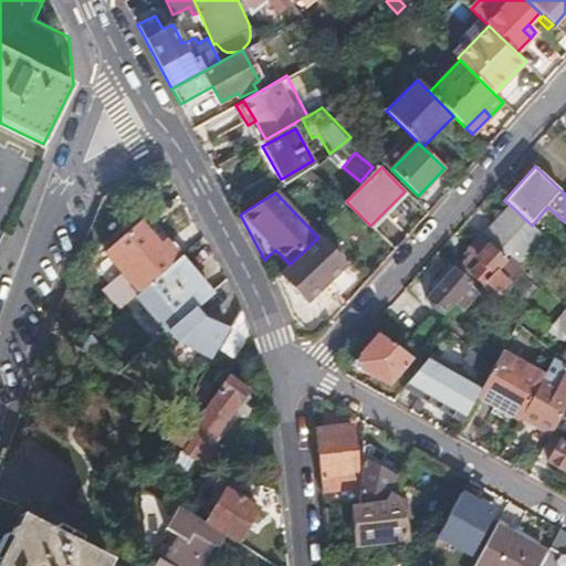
[(482,240),(514,270),(544,237),(532,226),(512,207),(482,240)]
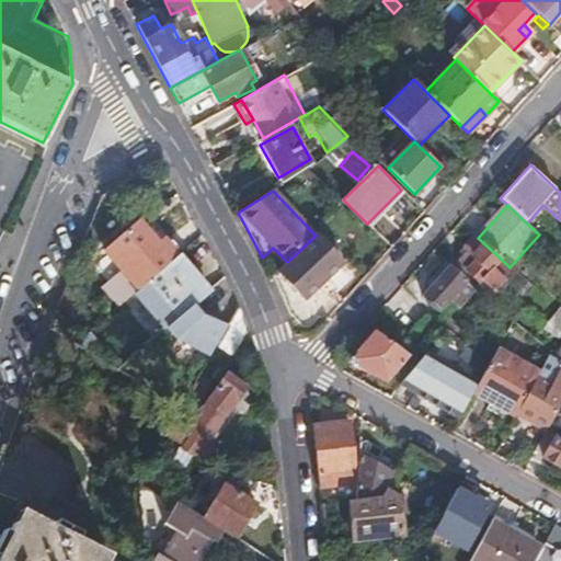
[(110,256),(141,295),(151,286),(182,260),(180,258),(181,253),(174,244),(170,245),(169,244),(162,250),(142,228),(110,256)]
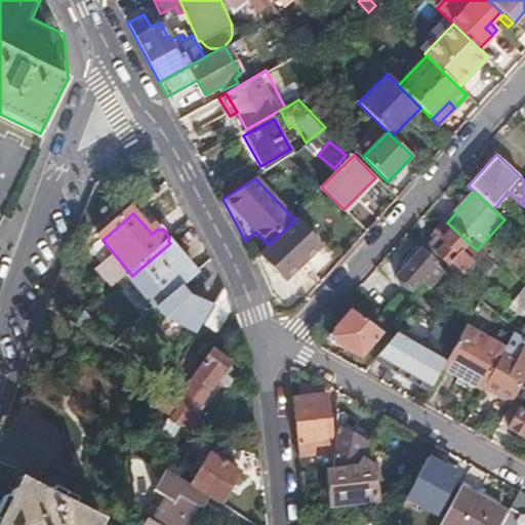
[(474,269),(484,257),(477,250),(447,223),(445,221),(435,233),(439,236),(433,242),(429,247),(448,266),(450,264),(461,274),(470,266),(474,269)]
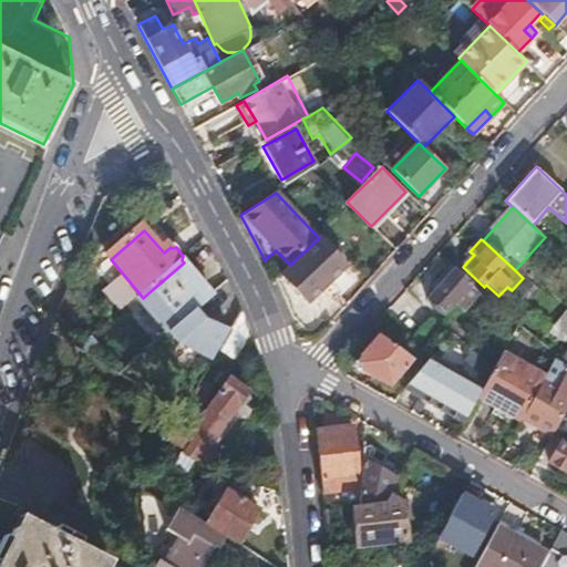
[(306,302),(343,266),(322,243),(284,278),(306,302)]
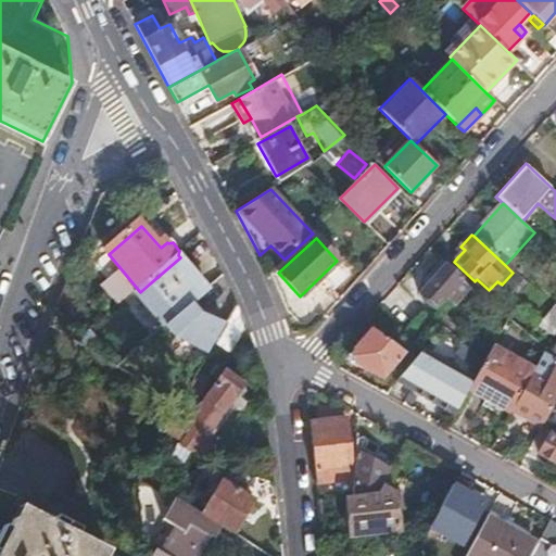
[(454,253),(458,256),(465,250),(460,247),(454,253)]
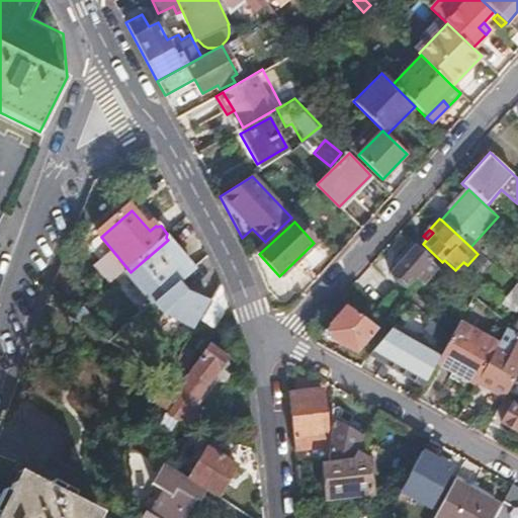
[(127,274),(157,308),(181,286),(196,273),(168,240),(140,264),(131,272),(127,274)]
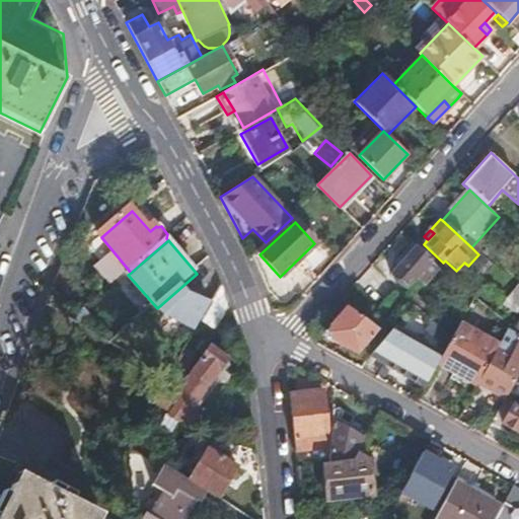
[(429,281),(440,268),(412,243),(400,255),(404,260),(390,275),(406,289),(421,274),(429,281)]
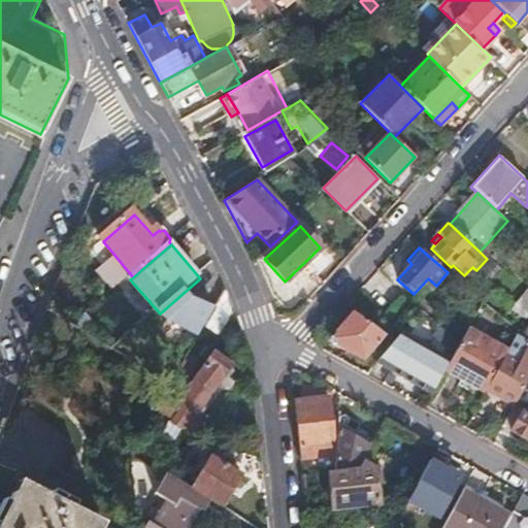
[(304,265),(314,275),(332,260),(324,250),(304,265)]
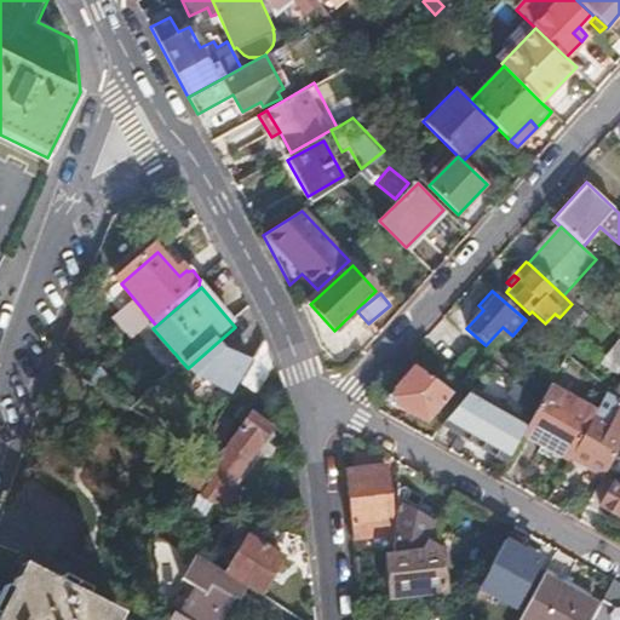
[(422,372),(452,395),(463,383),(453,374),(469,356),(449,339),(422,372)]
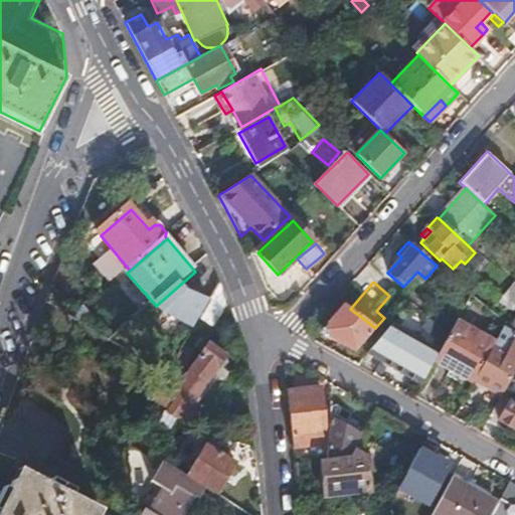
[(514,289),(510,284),(503,292),(514,302),(514,289)]
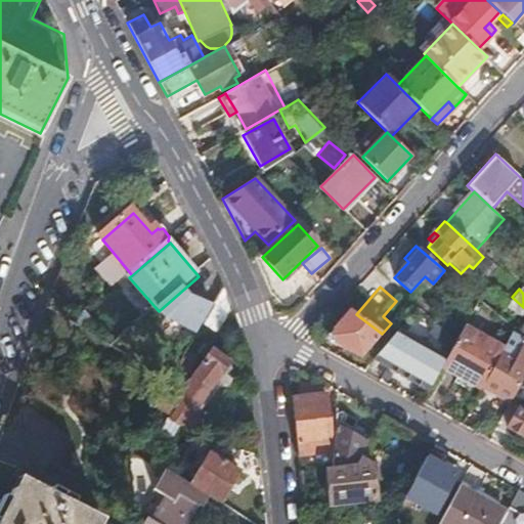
[(202,330),(213,309),(191,300),(183,290),(159,311),(169,321),(198,336),(202,330)]
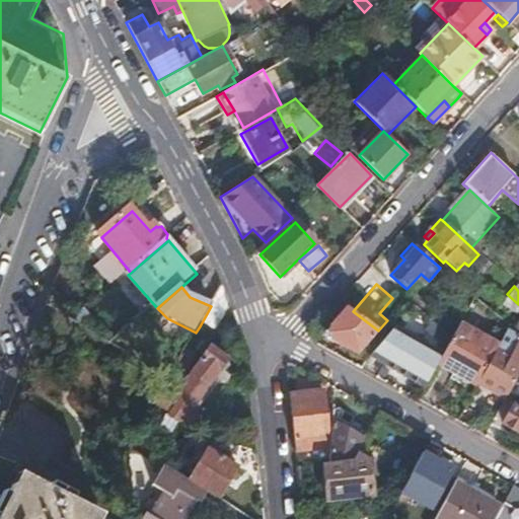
[(223,290),(222,288),(211,306),(200,326),(216,336),(229,311),(223,290)]
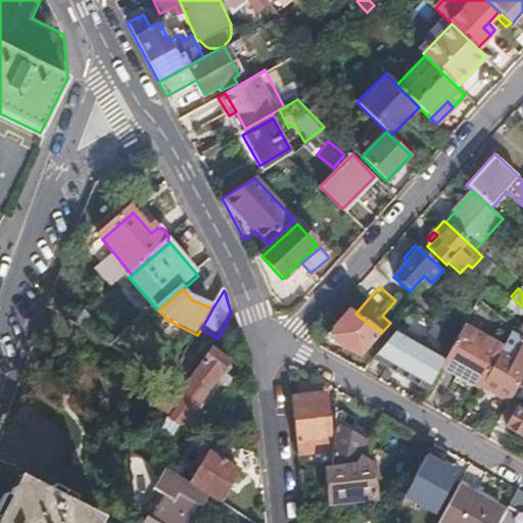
[(360,358),(381,333),(355,314),(350,310),(328,335),(330,342),(360,358)]
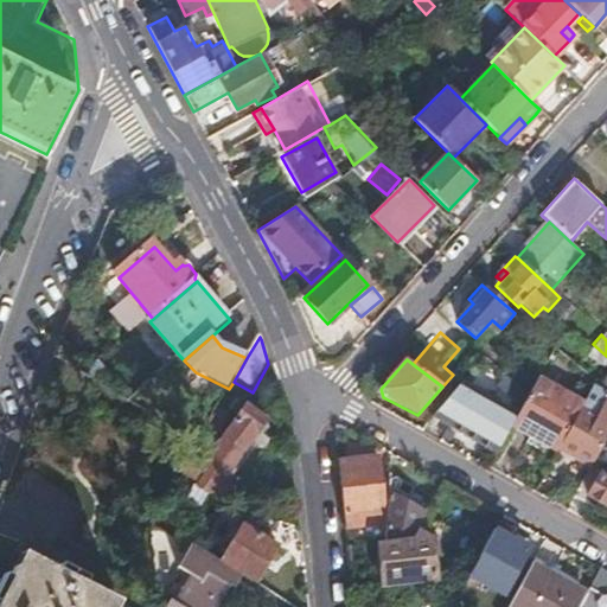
[(536,379),(528,394),(511,426),(557,451),(558,448),(580,408),(582,404),(536,379)]
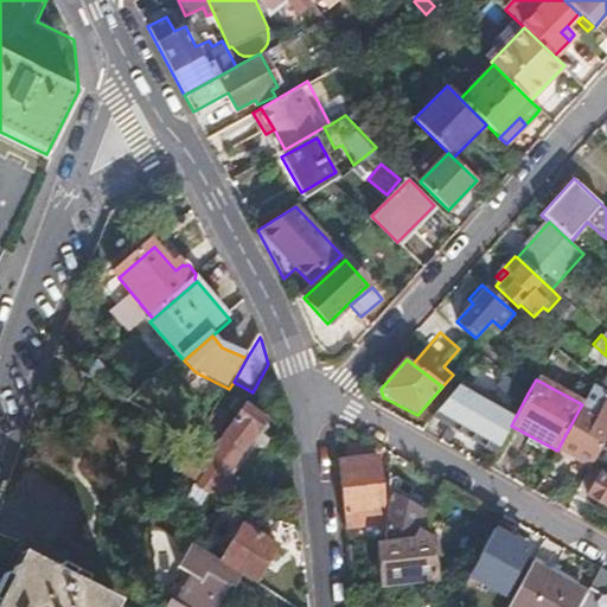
[(460,383),(451,394),(432,416),(492,448),(511,411),(460,383)]
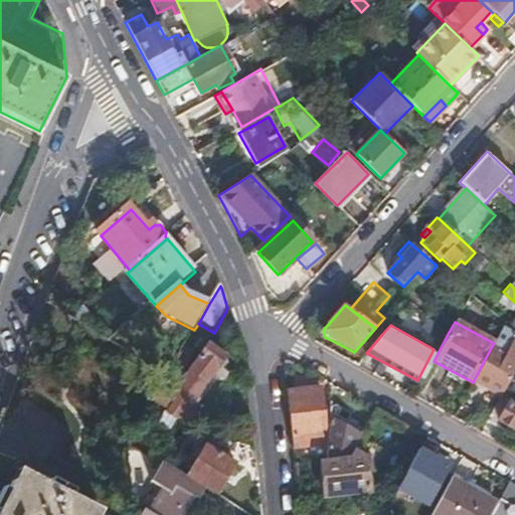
[(492,346),(474,380),(478,383),(501,395),(503,391),(514,369),(514,331),(508,344),(504,353),(496,349),(492,346)]
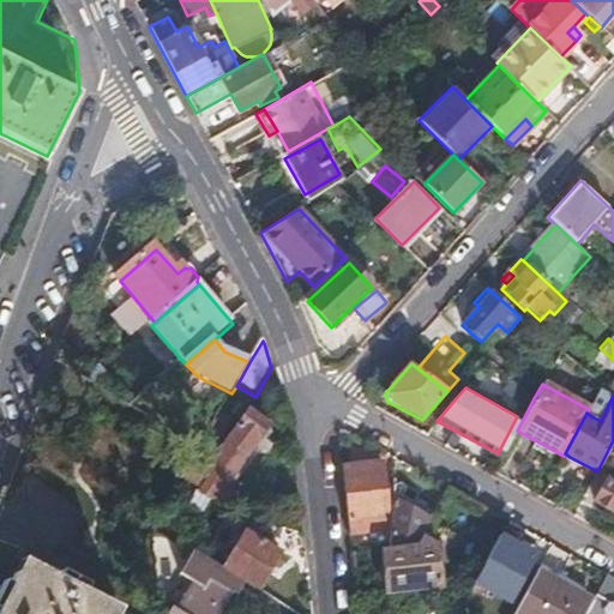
[(606,410),(593,403),(589,409),(587,413),(591,416),(601,421),(606,410)]
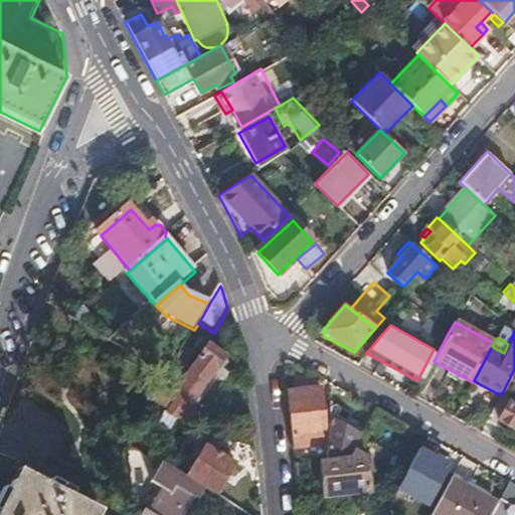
[(203,355),(182,386),(166,412),(165,416),(187,426),(192,428),(199,417),(185,409),(225,359),(201,341),(196,349),(203,355)]
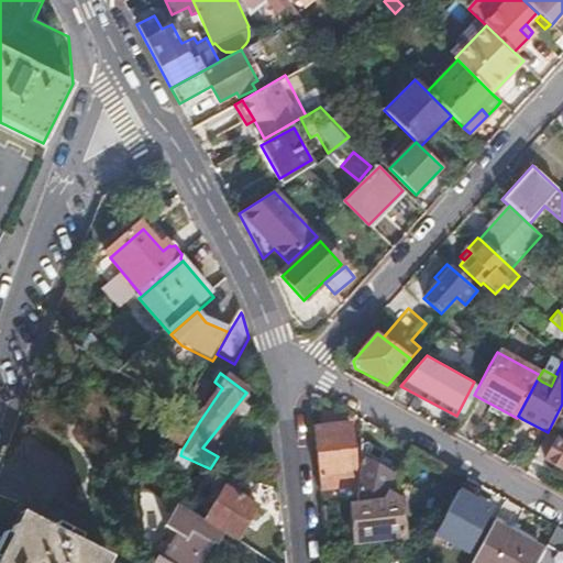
[(200,382),(189,400),(202,407),(212,388),(200,382)]
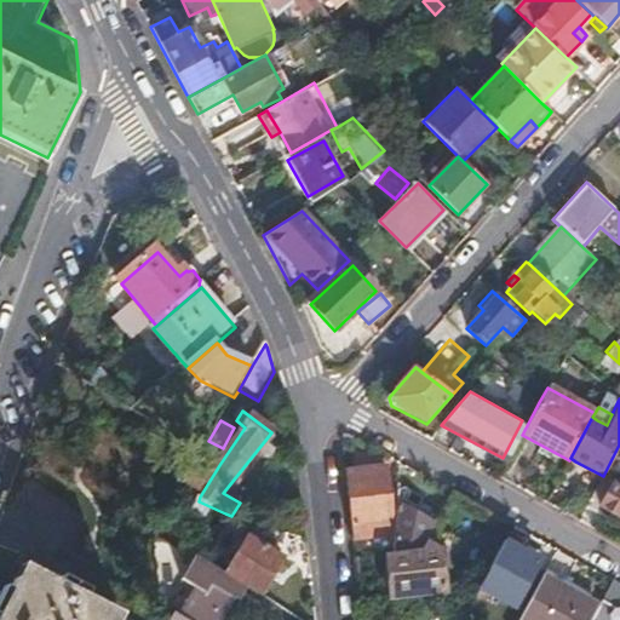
[(619,445),(606,471),(619,480),(619,484),(619,488),(612,484),(600,506),(619,517),(619,445)]
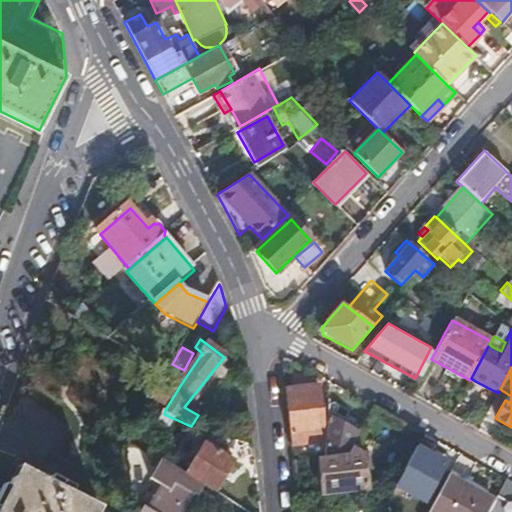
[(181,384),(168,377),(153,403),(165,410),(181,384)]
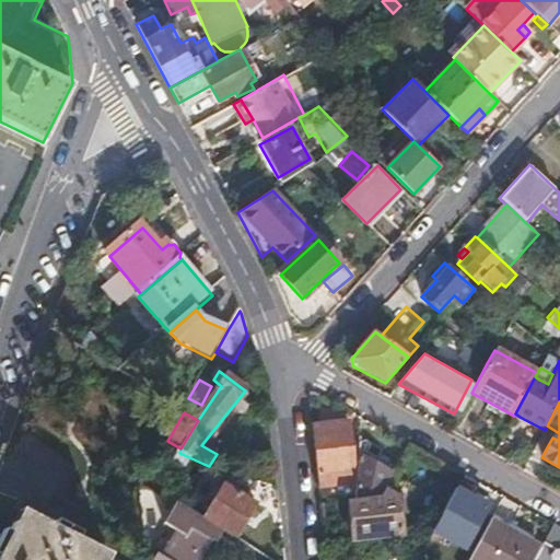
[(348,424),(311,428),(319,502),(343,499),(356,498),(348,424)]
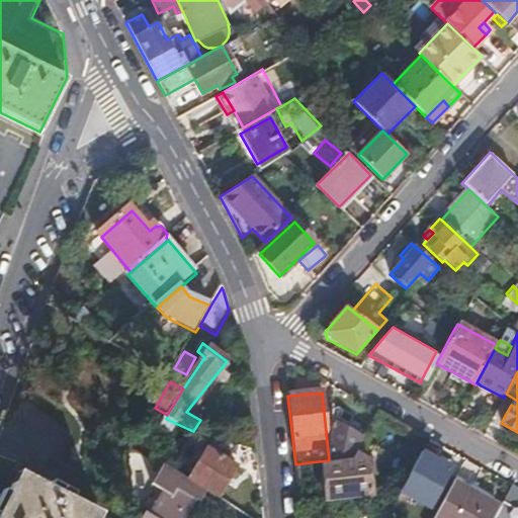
[(335,417),(330,415),(329,460),(352,457),(355,452),(366,433),(349,425),(335,417)]
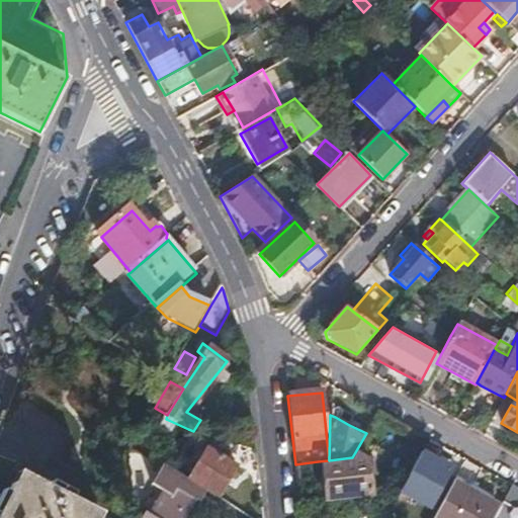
[(256,454),(220,442),(216,449),(231,457),(230,461),(239,466),(258,472),(256,454)]
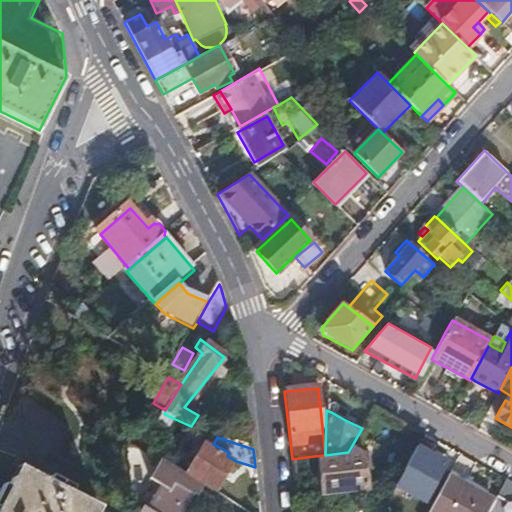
[(203,447),(184,478),(204,489),(215,495),(234,465),(203,447)]
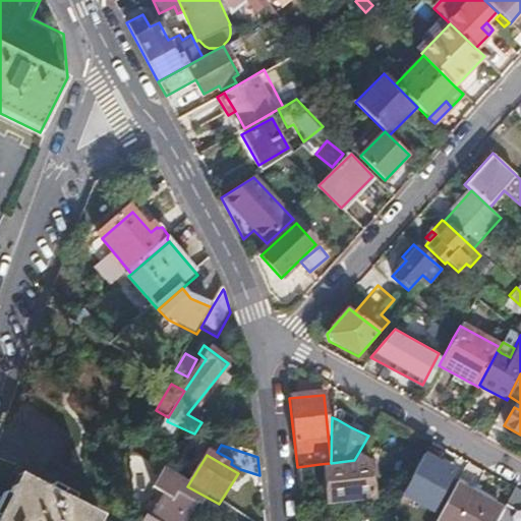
[(354,460),(331,463),(320,464),(324,500),(368,495),(365,460),(357,455),(354,460)]
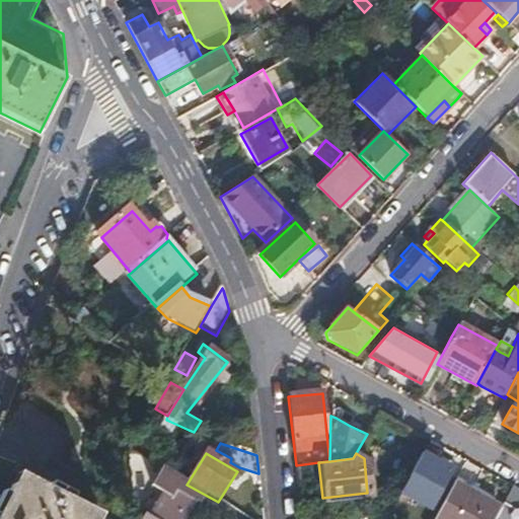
[(158,468),(161,470),(168,458),(159,454),(153,465),(158,468)]
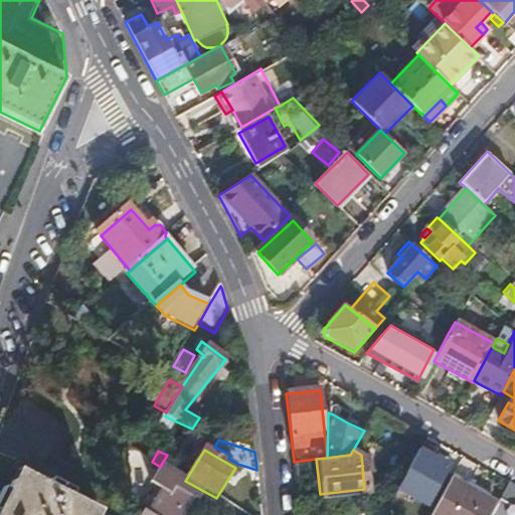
[(417,451),(397,487),(426,503),(447,467),(417,451)]
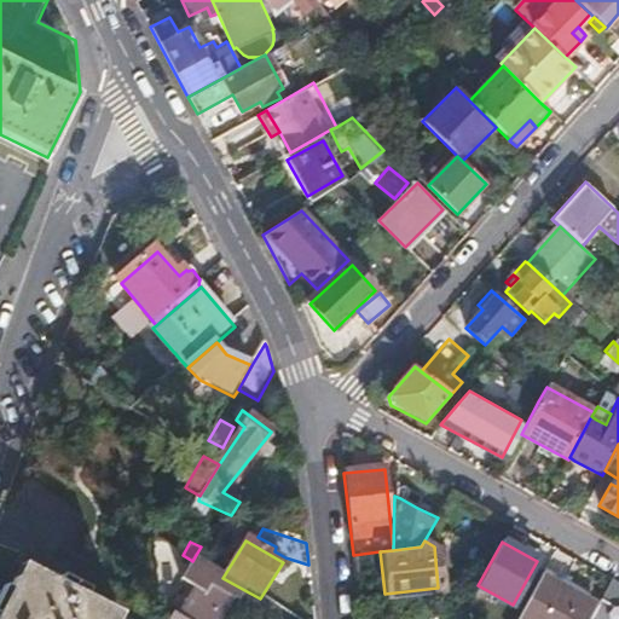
[(218,591),(224,595),(236,603),(238,605),(247,591),(223,578),(210,571),(196,562),(192,561),(189,559),(181,572),(198,580),(201,583),(218,591)]
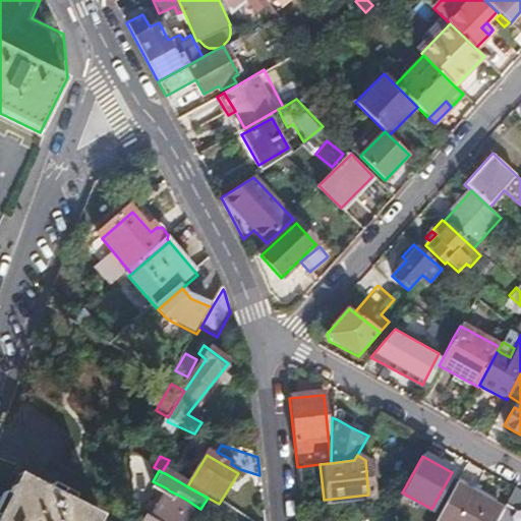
[(19,476),(0,513),(0,520),(99,520),(102,518),(19,476)]
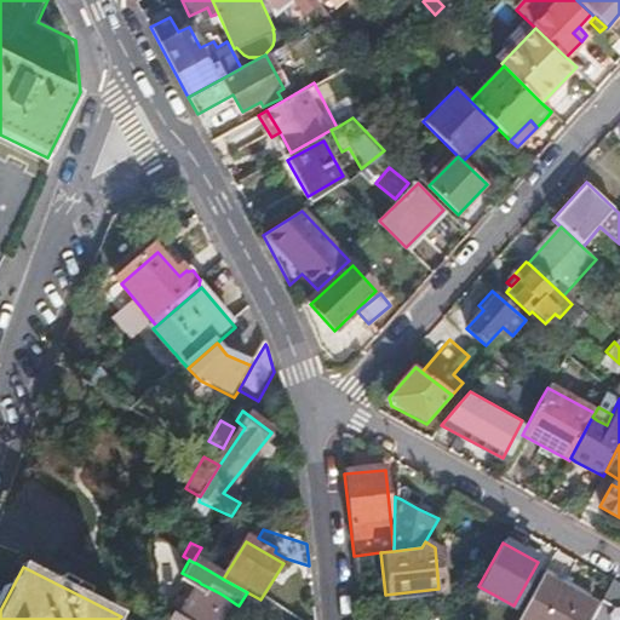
[(541,578),(517,619),(585,619),(593,606),(541,578)]
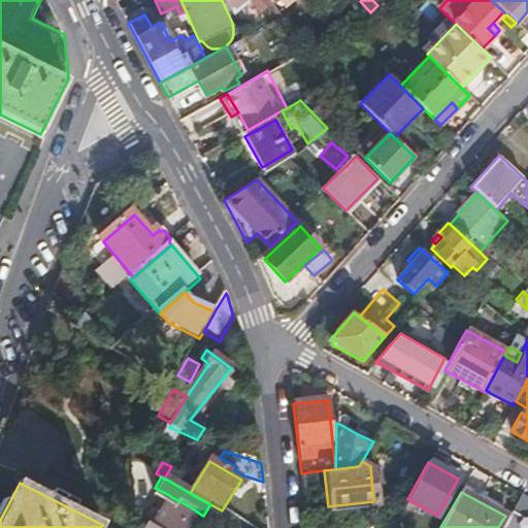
[(527,527),(527,496),(522,493),(502,527),(527,527)]
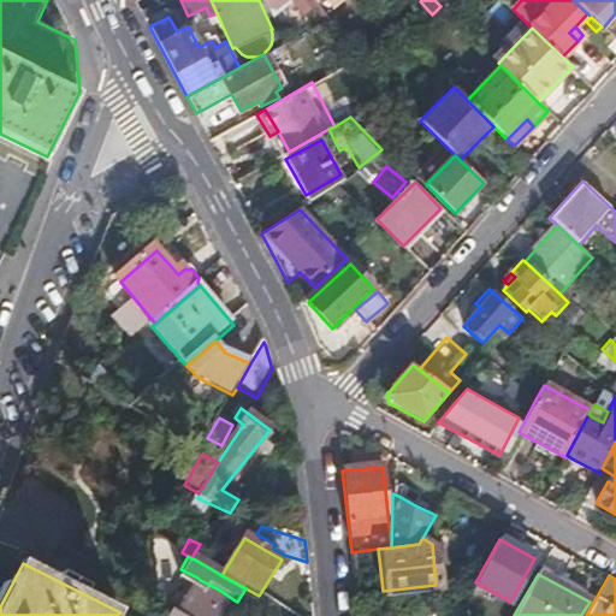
[(176,614),(169,609),(164,615),(208,615),(223,592),(217,588),(200,580),(197,578),(176,614)]
